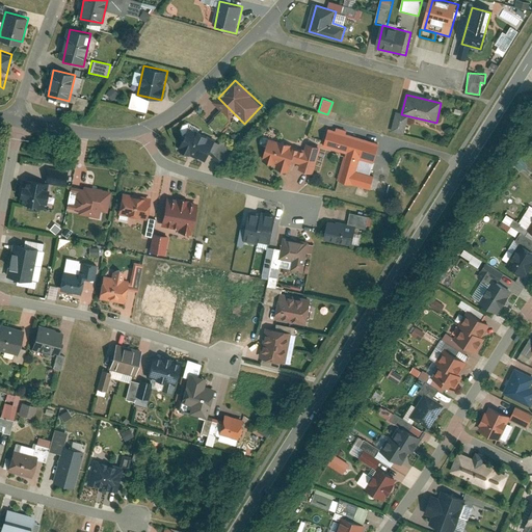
[(178,151),(206,161),(214,138),(185,129),(178,151)]
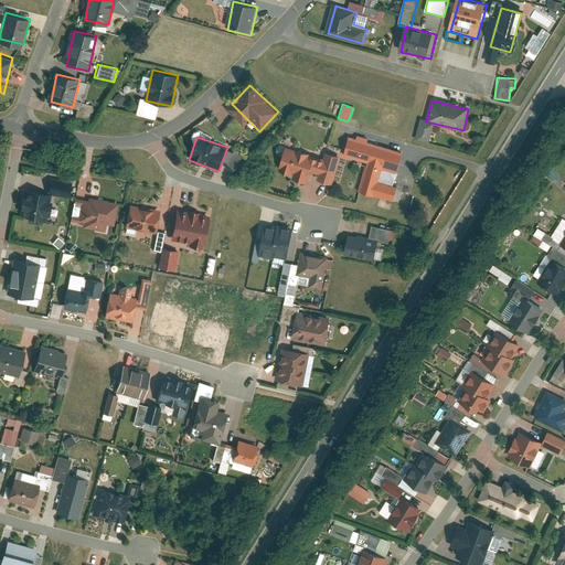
[(398,168),(402,151),(350,140),(345,157),(366,161),(382,164),(398,168)]
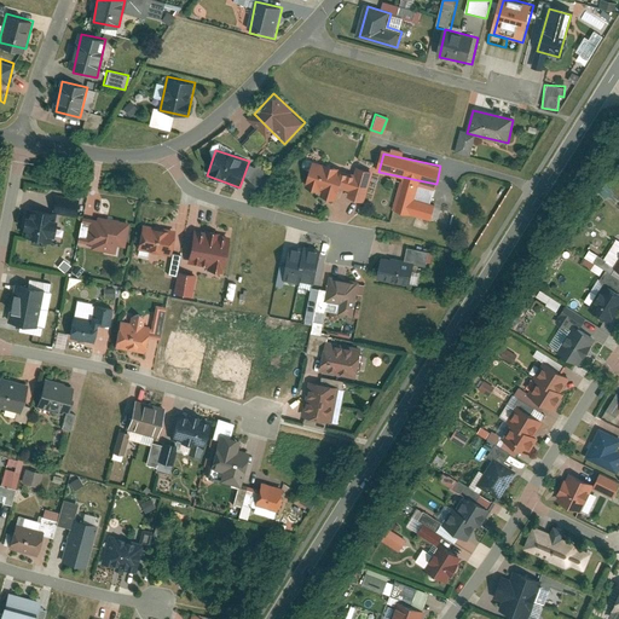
[(350,196),(362,200),(370,172),(358,168),(356,177),(313,165),(306,186),(319,190),(320,186),(324,187),(322,195),(335,200),(339,185),(352,190),(350,196)]
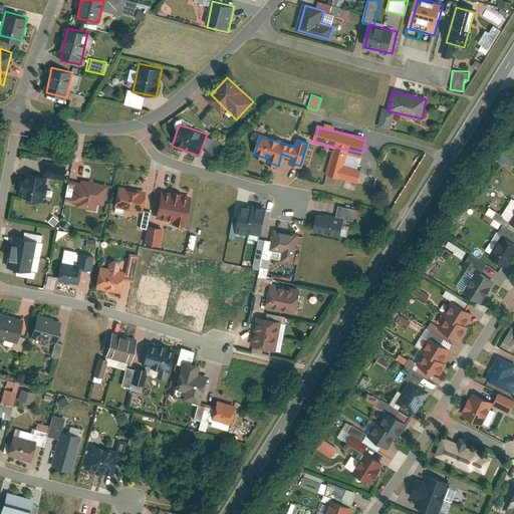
[(347,150),(333,147),(328,172),(342,175),(344,165),(347,150)]
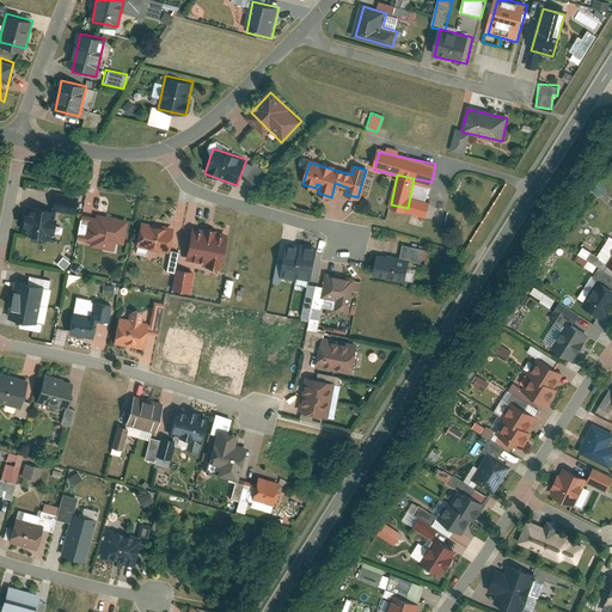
[(410,196),(408,208),(445,216),(447,204),(410,196)]
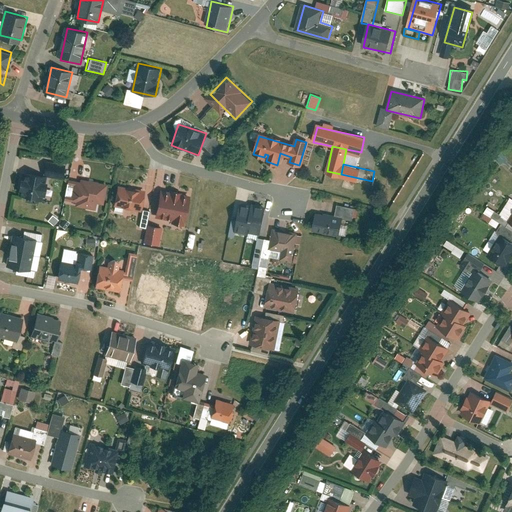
[(18,195),(45,201),(50,175),(24,169),(18,195)]
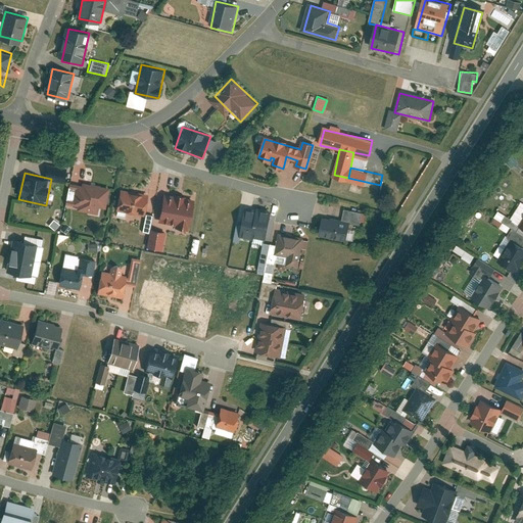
[(91,205),(104,208),(108,189),(82,183),(76,210),(89,212),(91,205)]
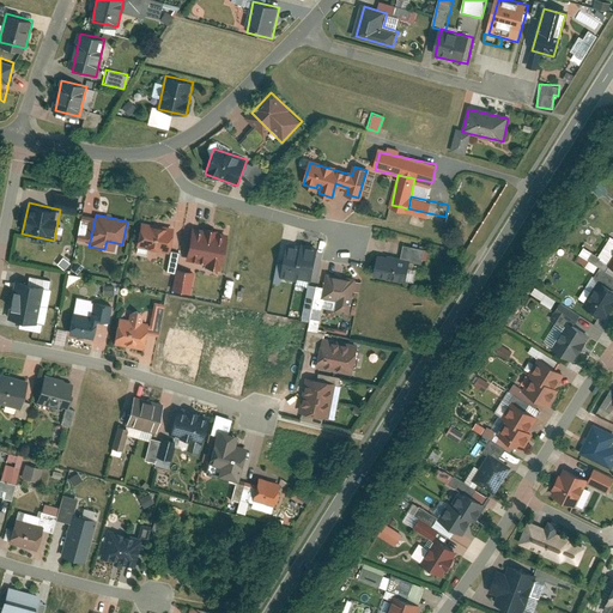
[(133,247),(169,254),(174,229),(139,222),(133,247)]
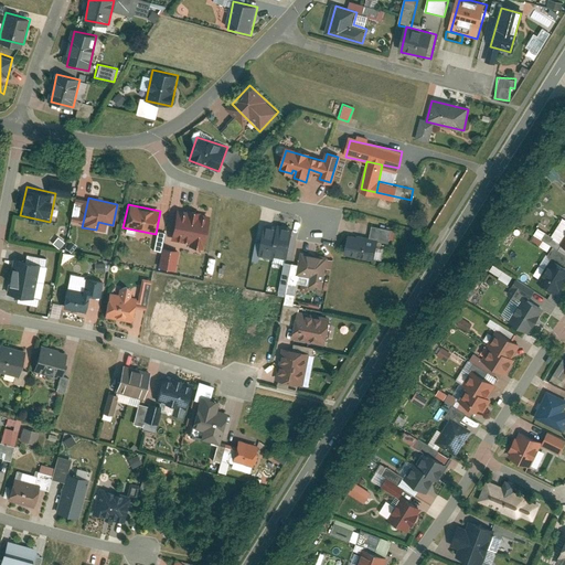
[(172,241),(202,247),(209,216),(179,210),(172,241)]
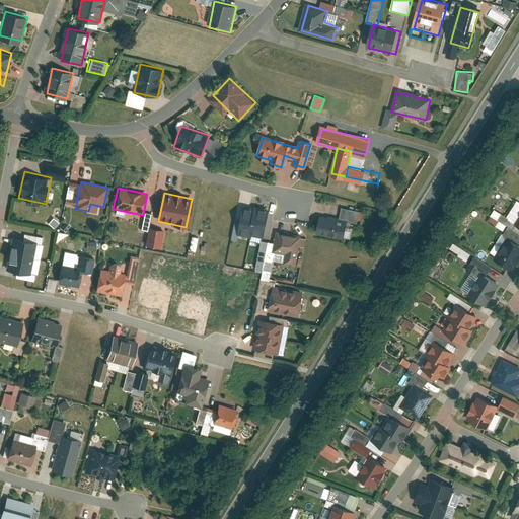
[(255,212),(243,209),(238,233),(250,235),(250,233),(255,212)]
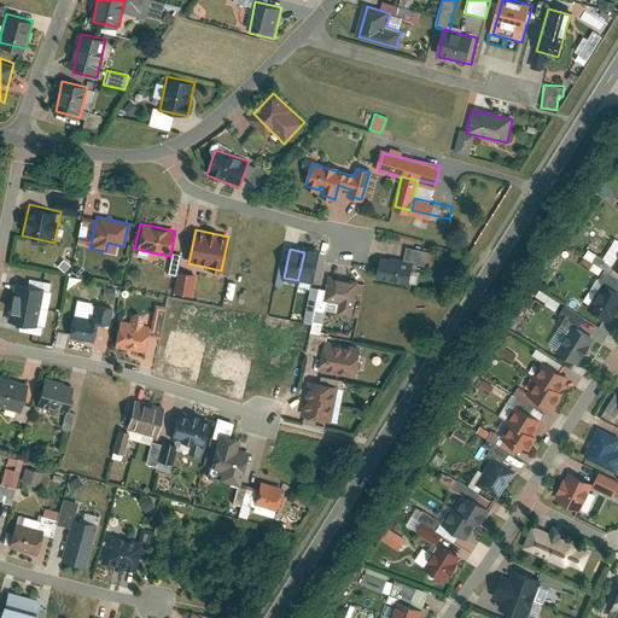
[(313,281),(319,252),(304,249),(304,252),(298,278),(313,281)]
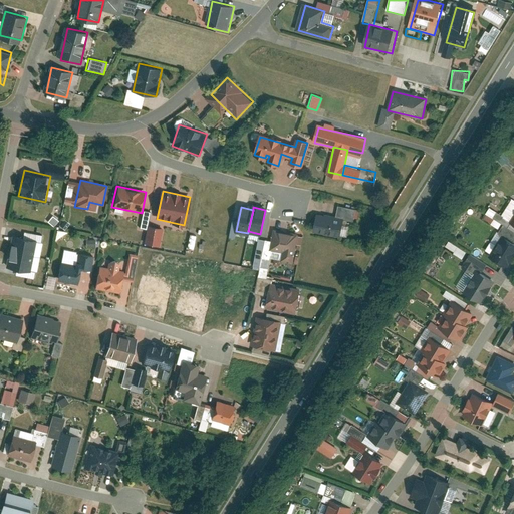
[(314,230),(339,235),(342,219),(317,214),(314,230)]
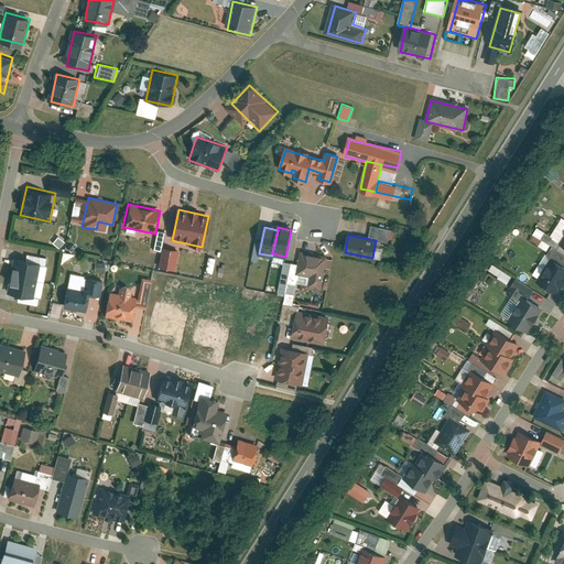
[(52,243),(58,248),(63,241),(56,237),(52,243)]
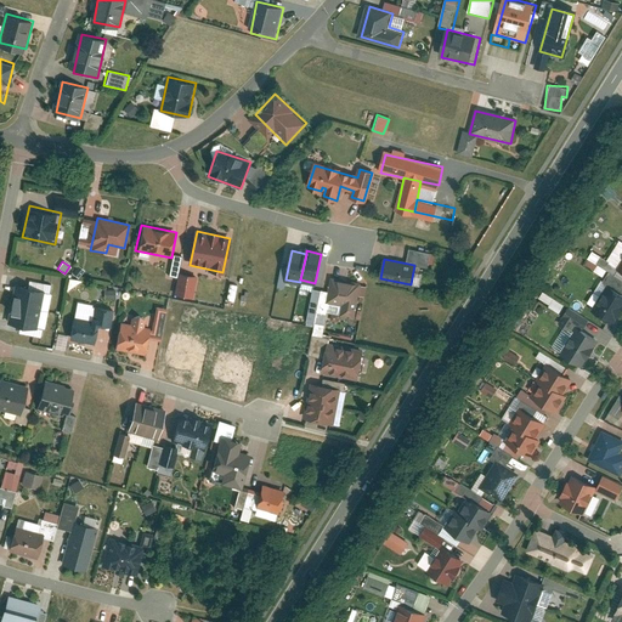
[(180,297),(192,298),(193,275),(180,275),(180,297)]
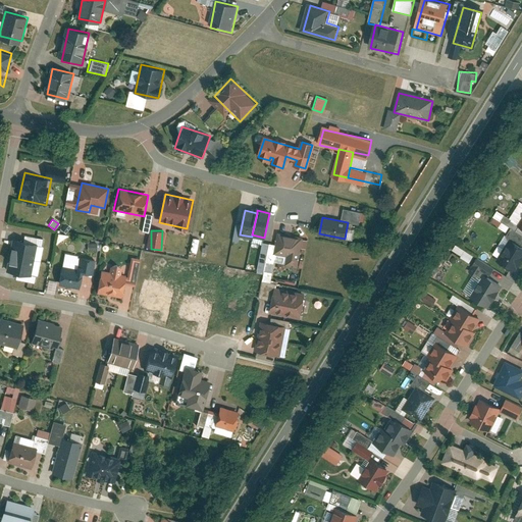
[(273,262),(297,266),(302,239),(279,233),(273,262)]
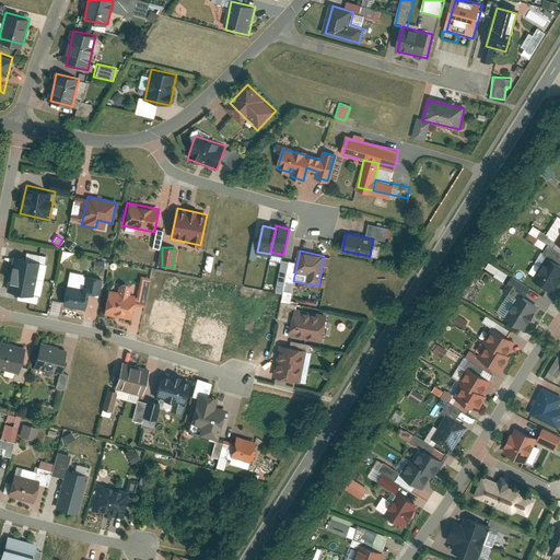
[(15,300),(37,304),(46,256),(24,253),(23,259),(8,257),(3,283),(12,286),(11,293),(16,294),(15,300)]
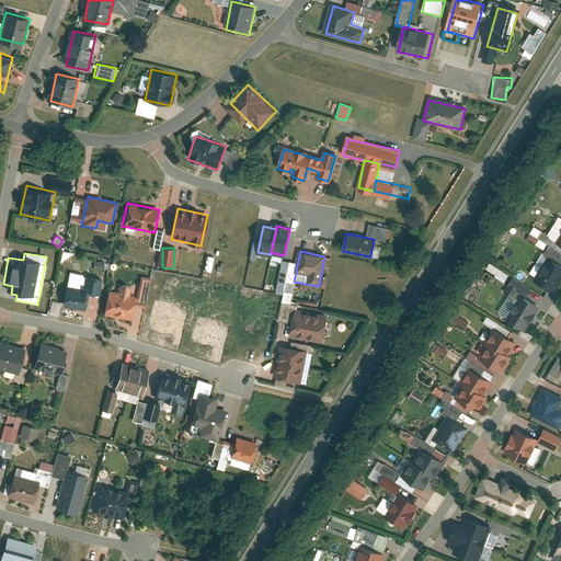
[(530,278),(554,293),(560,281),(560,265),(545,255),(530,278)]
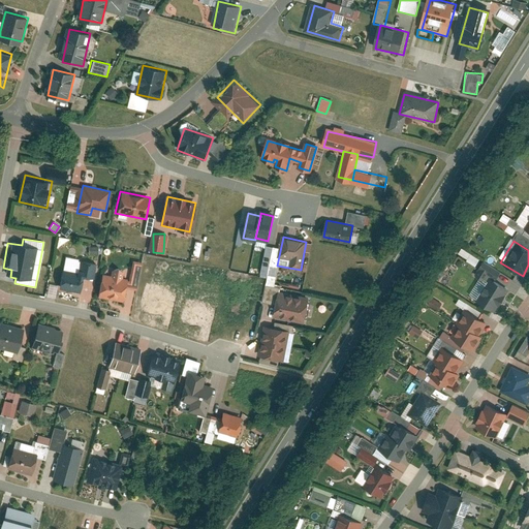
[(461,247),(457,253),(474,265),(478,258),(461,247)]
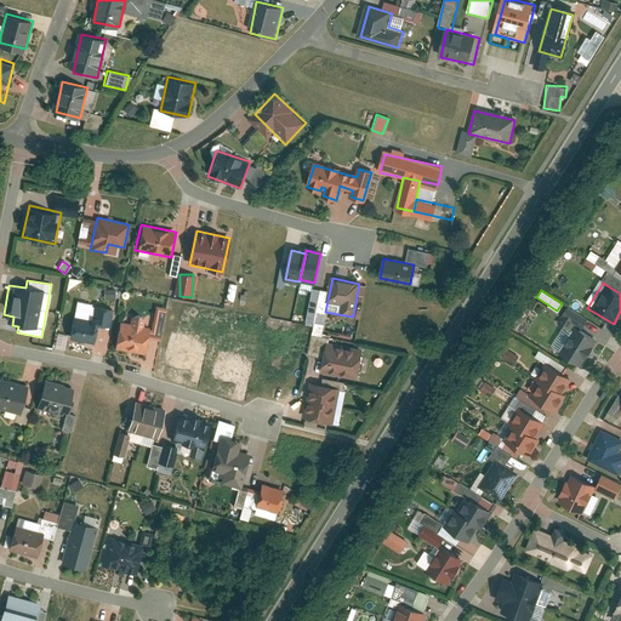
[(70,336),(93,342),(97,325),(109,328),(113,311),(95,306),(92,314),(75,311),(70,336)]
